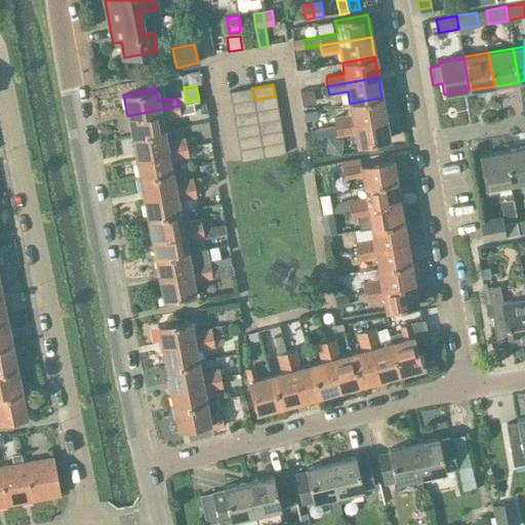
[(253,99),(251,88),(229,91),(231,104),(253,99)]
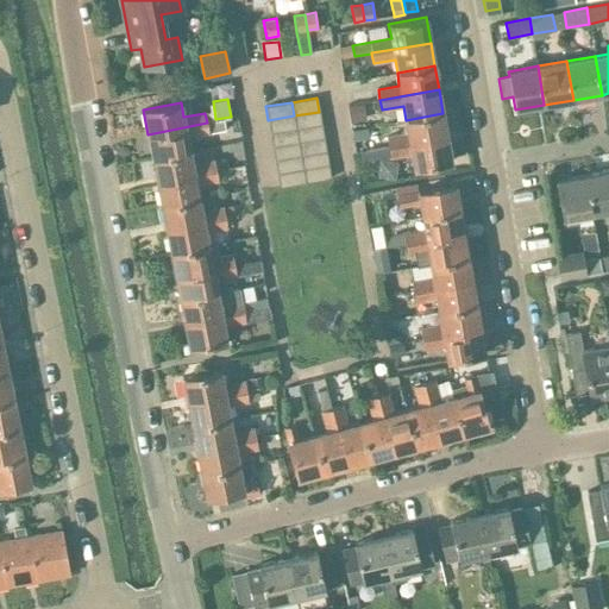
[(363,104),(347,106),(350,123),(365,120),(363,108),(363,104)]
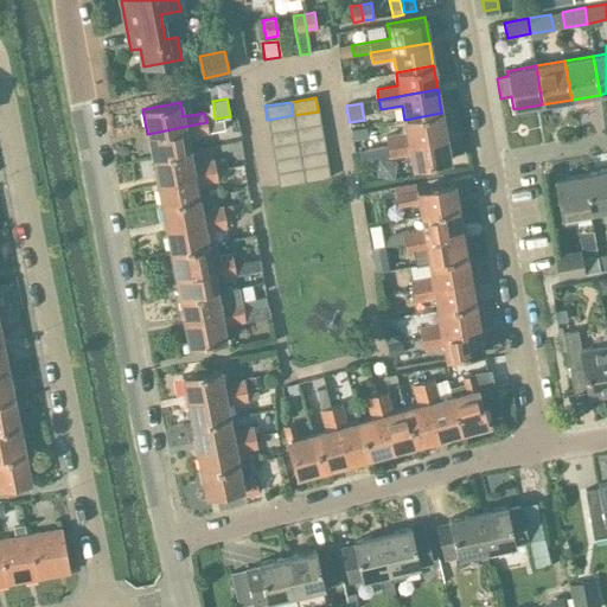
[(293,115),(295,128),(320,125),(318,112),(293,115)]
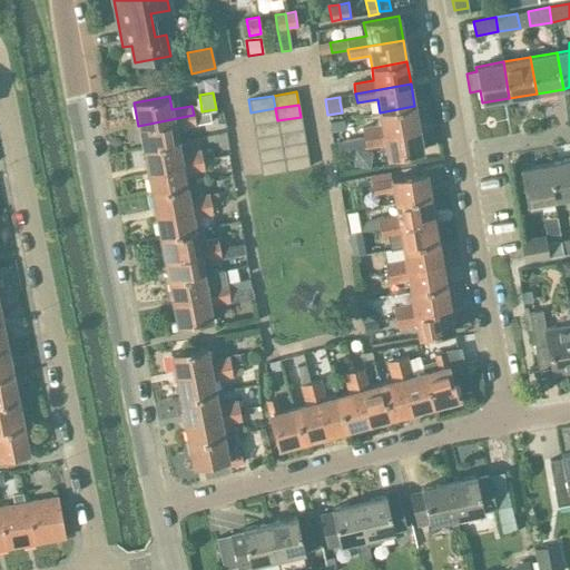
[(414,106),(380,112),(381,125),(362,128),(363,138),(419,128),(414,106)]
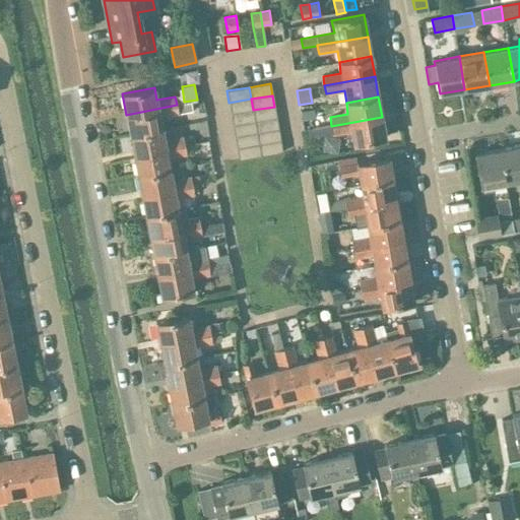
[(231,114),(253,110),(251,99),(229,103),(231,114)]
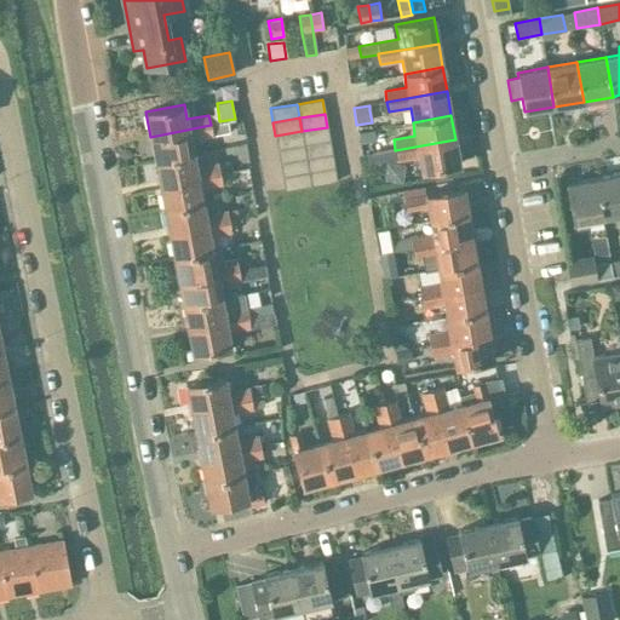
[(211,125),(150,137),(155,161),(194,154),(191,141),(230,132),(228,122),(211,125)]
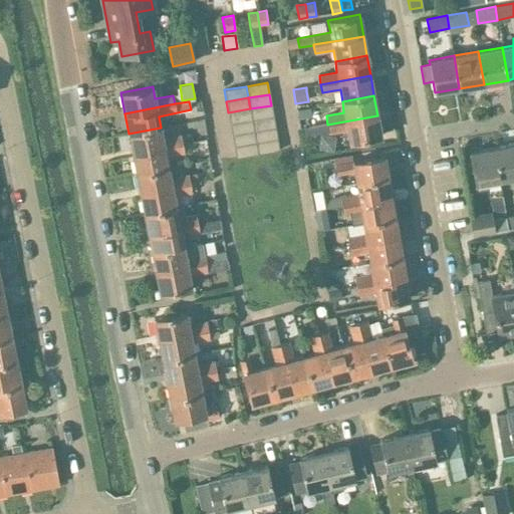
[(271,105),(250,108),(252,120),(273,116),(271,105)]
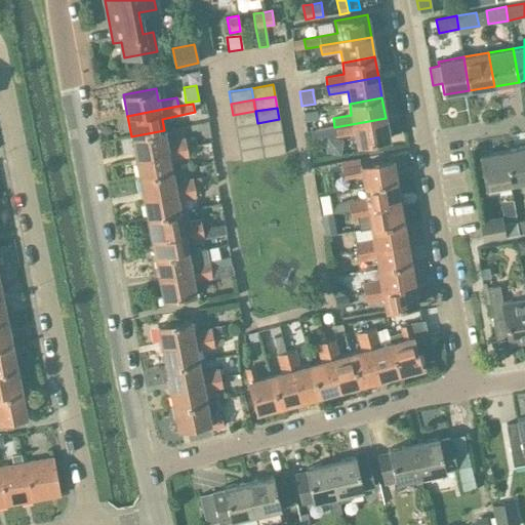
[(316,109),(306,111),(307,120),(318,118),(316,109)]
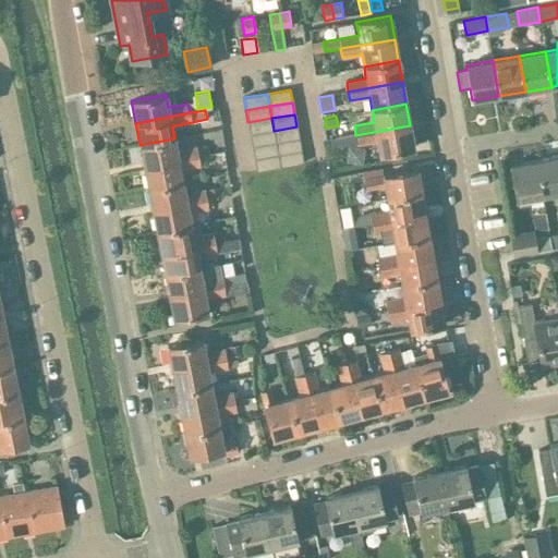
[(274,131),(271,118),(247,122),(250,134),(274,131)]
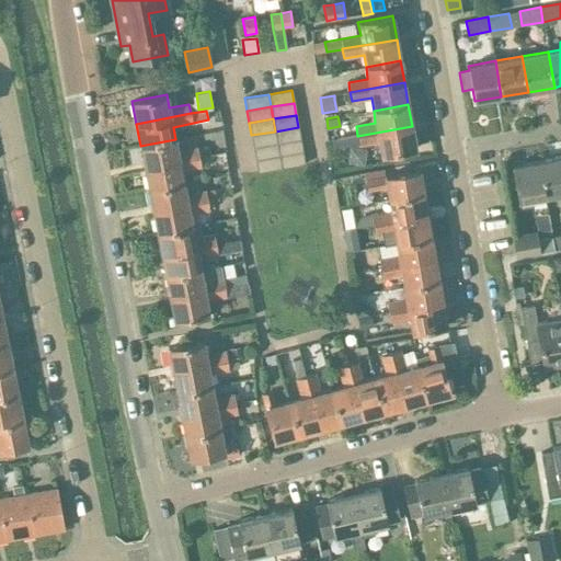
[(415,149),(412,126),(357,136),(359,145),(378,141),(381,155),(415,149)]
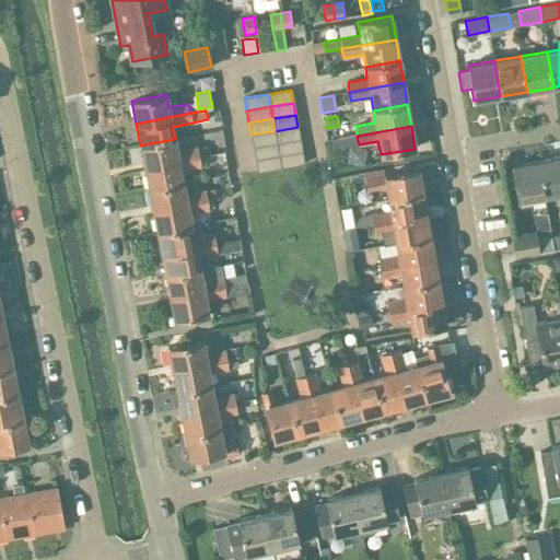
[(300,139),(298,127),(275,131),(276,143),(300,139)]
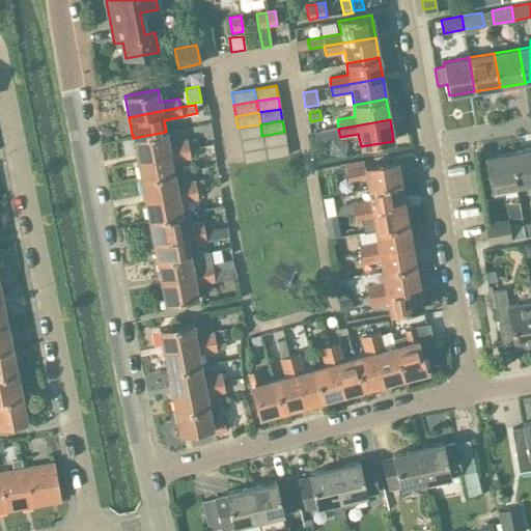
[(260,124),(238,128),(240,139),(261,136),(260,124)]
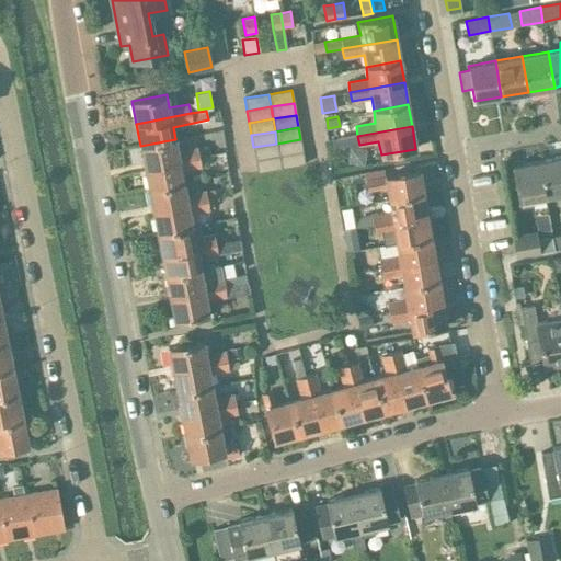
[(333,149),(358,145),(357,136),(332,139),(333,149)]
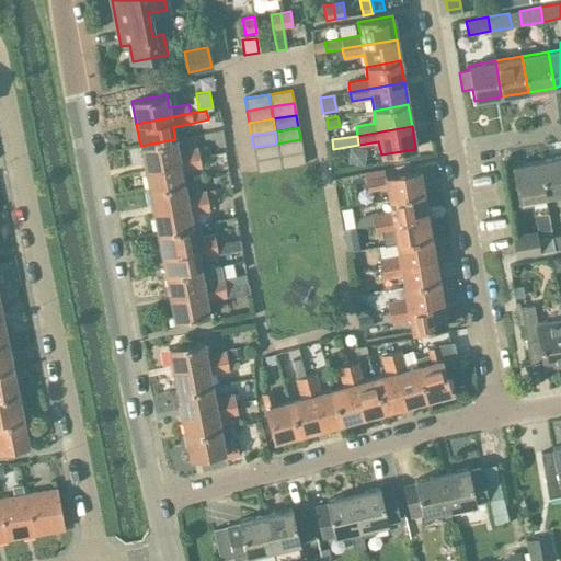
[(178,151),(175,139),(140,146),(145,168),(199,157),(197,147),(178,151)]
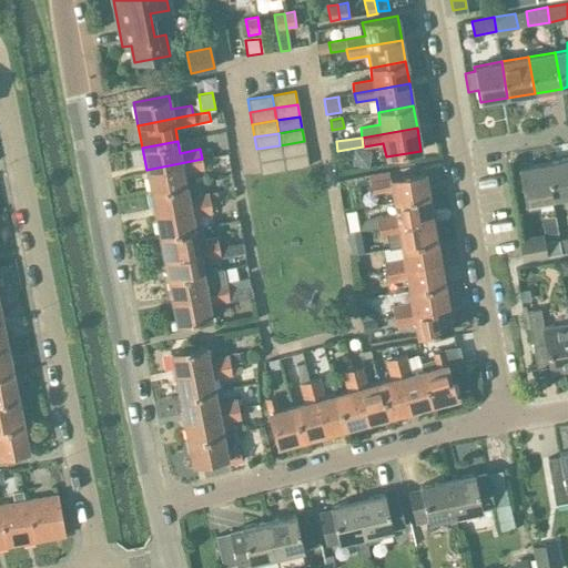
[(280,145),(282,158),(306,153),(304,141),(280,145)]
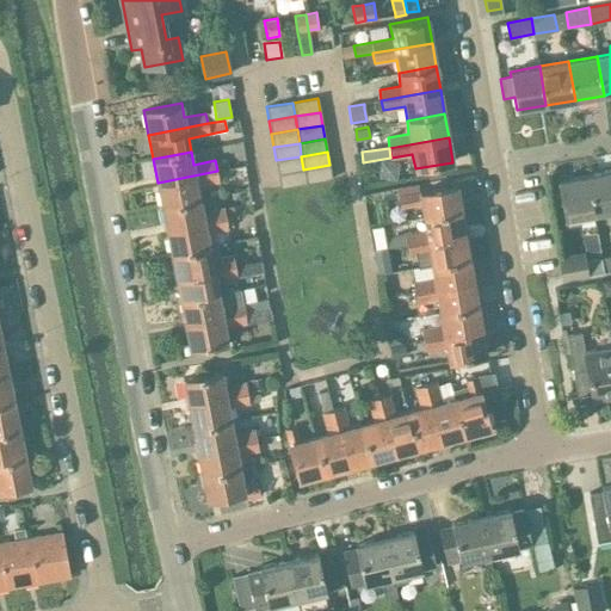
[(278,174),(303,170),(301,156),(276,160),(278,174)]
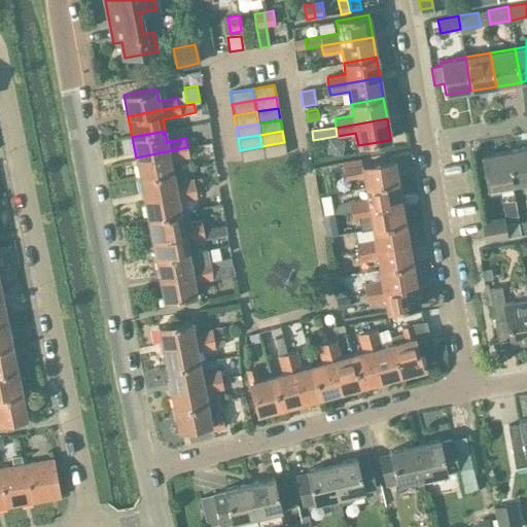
[(261,146),(264,159),(286,154),(284,142),(261,146)]
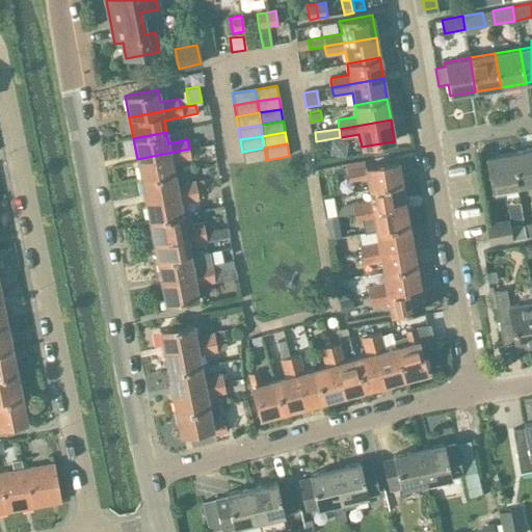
[(244,163),(266,160),(264,148),(242,152),(244,163)]
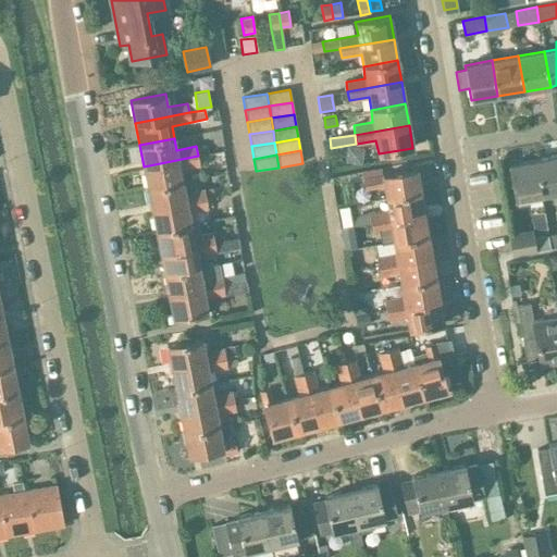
[(199,165),(198,156),(144,166),(148,187),(183,181),(180,169),(199,165)]
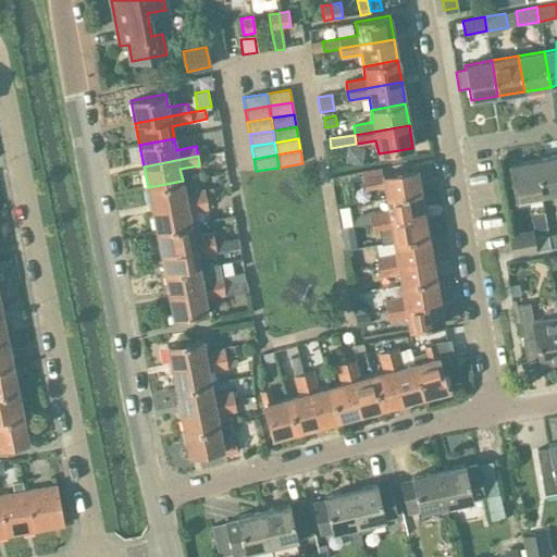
[(541,195),(556,192),(556,156),(534,160),(541,195)]
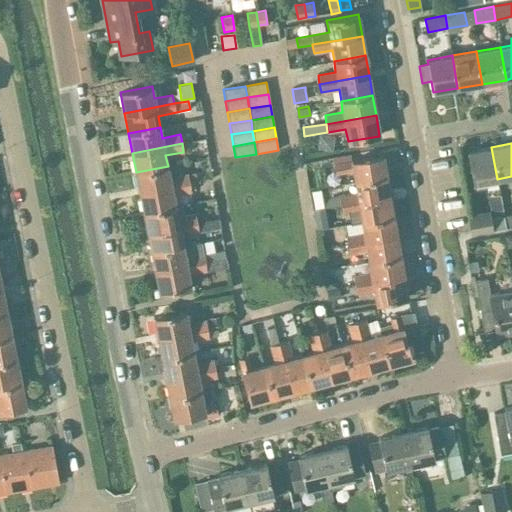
[(485,182),(497,179),(491,147),(467,151),(474,189),(486,187),(485,182)]
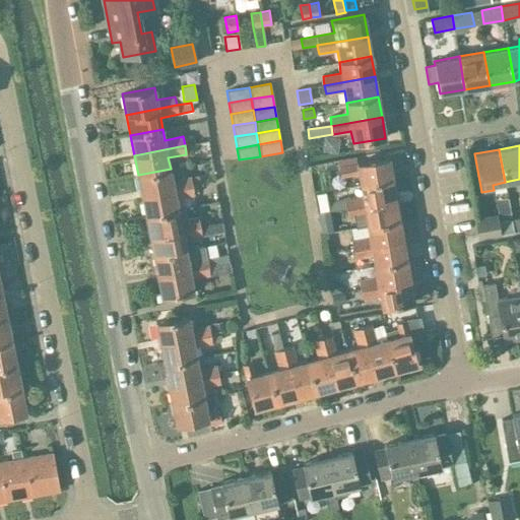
[(361,185),(392,179),(389,157),(356,164),(356,165),(338,168),(340,177),(359,174),(361,185)]
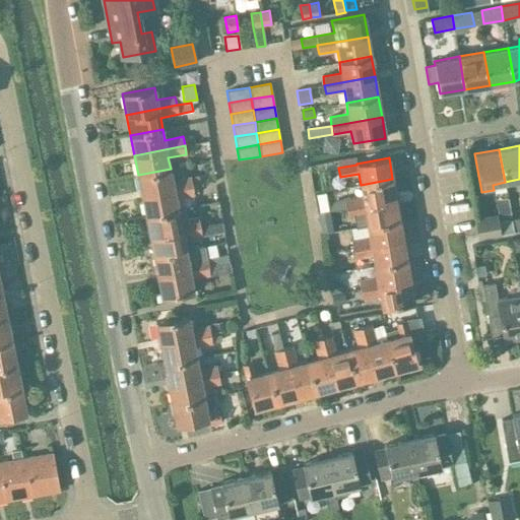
[(338,169),(337,161),(329,163),(330,171),(338,169)]
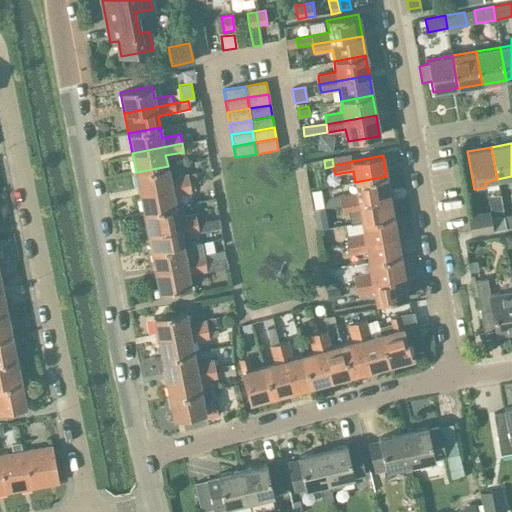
[(170,177),(168,166),(136,172),(139,192),(189,183),(188,174),(170,177)]
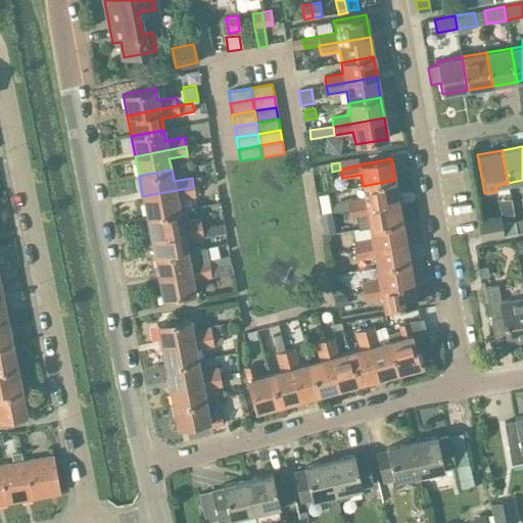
[(365,197),(346,200),(347,209),(398,200),(394,180),(363,186),(365,197)]
